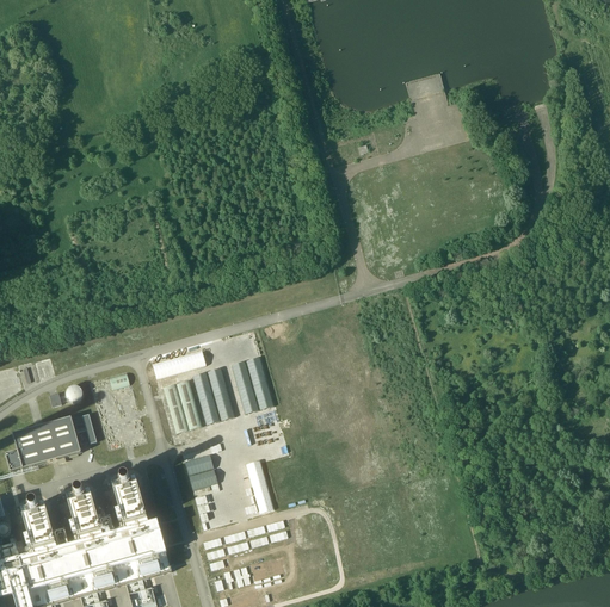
[(209,339),(178,345),(178,350),(164,352),(165,358),(211,348),(209,339)]
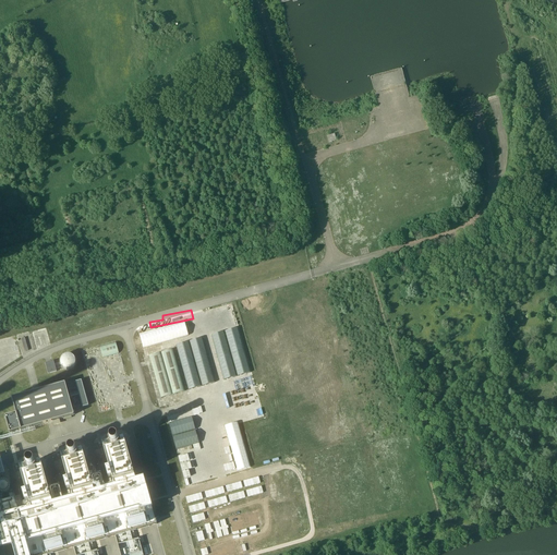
[(99,342),(101,354),(118,350),(114,339),(99,342)]
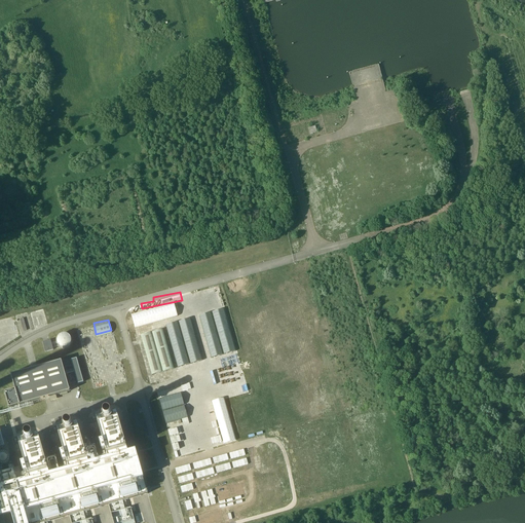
[(161,326),(139,332),(150,372),(173,365),(161,326)]
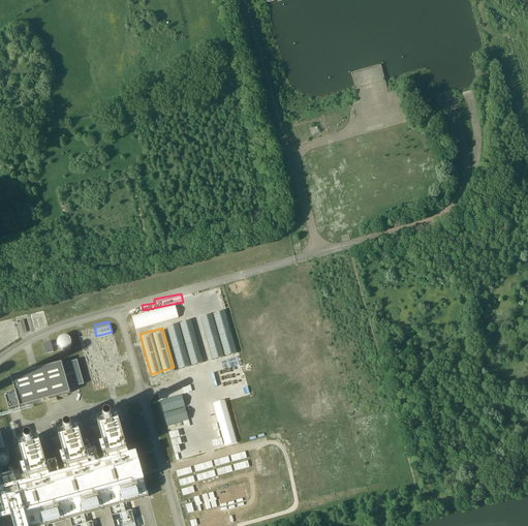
[(58,344),(60,345),(62,347),(64,347),(67,346),(69,345),(71,343),(72,341),(72,338),(71,336),(69,334),(67,333),(65,332),(62,332),(60,333),(58,335),(57,337),(57,340),(57,341),(58,344)]
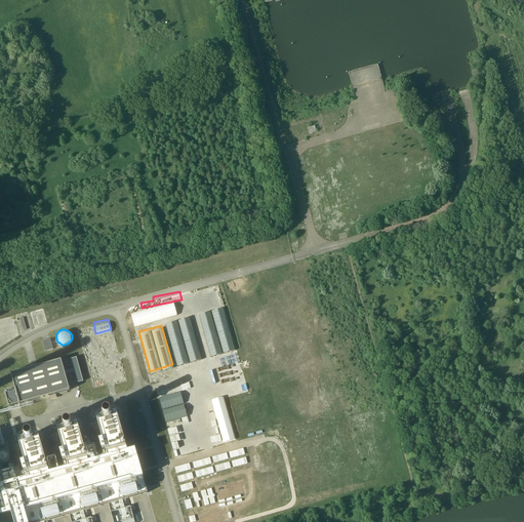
[(42,338),(45,348),(52,346),(51,340),(50,339),(49,336),(42,338)]
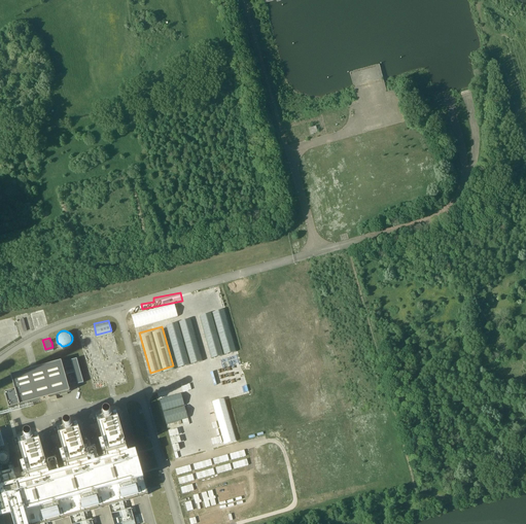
[(70,357),(77,381),(82,380),(76,356),(70,357)]
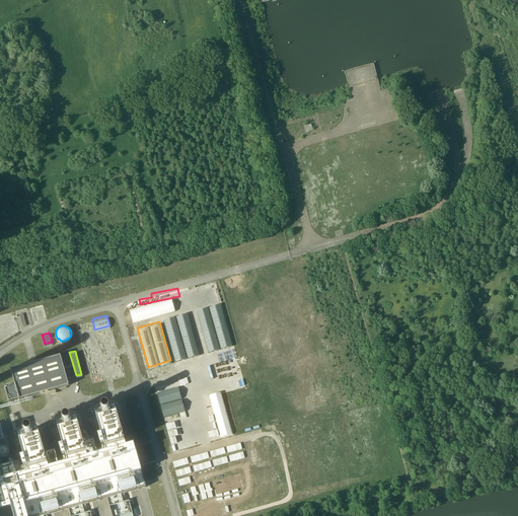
[(10,367),(14,381),(4,384),(8,399),(18,396),(68,382),(59,353),(10,367)]
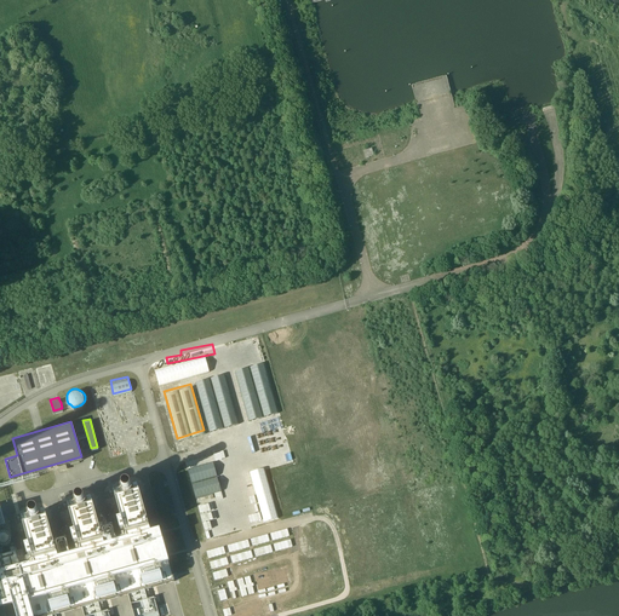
[(17,615),(34,615),(50,612),(58,610),(81,603),(96,599),(104,597),(127,591),(142,586),(150,583),(173,577),(159,525),(152,527),(138,481),(133,482),(136,490),(121,495),(119,484),(112,485),(121,517),(118,518),(122,535),(105,540),(92,494),(86,495),(89,504),(75,507),(73,496),(66,499),(74,530),(72,530),(76,548),(58,553),(45,506),(40,508),(43,517),(29,520),(27,510),(19,512),(29,542),(24,543),(28,556),(32,554),(34,560),(19,564),(15,547),(0,552),(0,557),(3,565),(12,600),(17,615)]
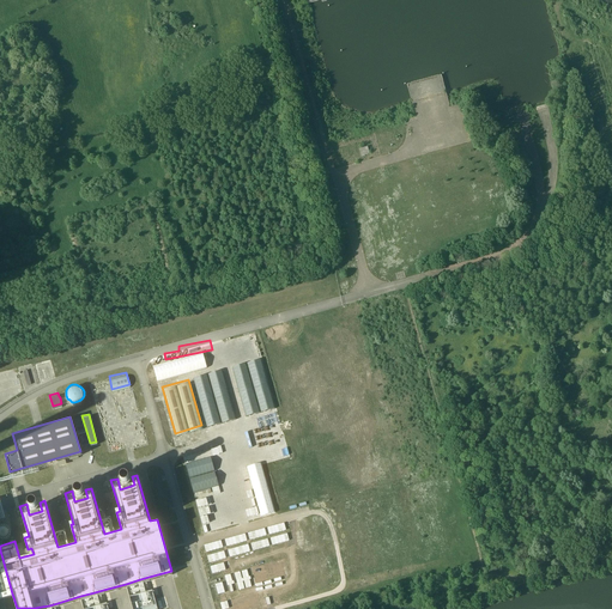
[(0,537),(2,537),(6,537),(8,536),(10,535),(11,533),(11,530),(11,528),(10,525),(7,524),(5,523),(2,523),(0,524),(0,537)]
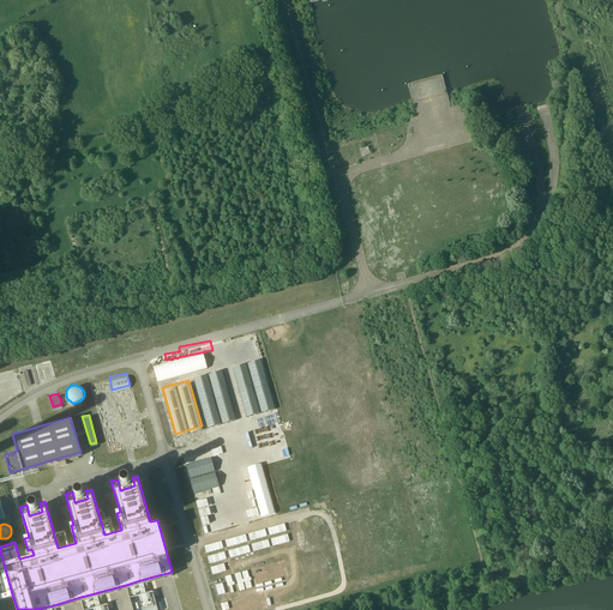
[(0,597),(12,595),(2,560),(1,561),(0,561),(0,597)]
